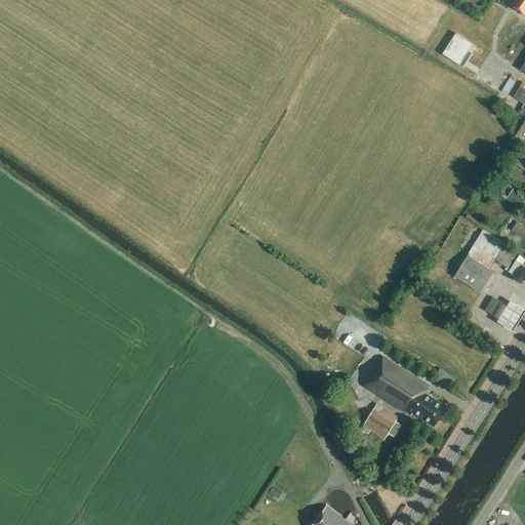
[(524,14),(524,0),(507,0),(506,2),(524,14)]
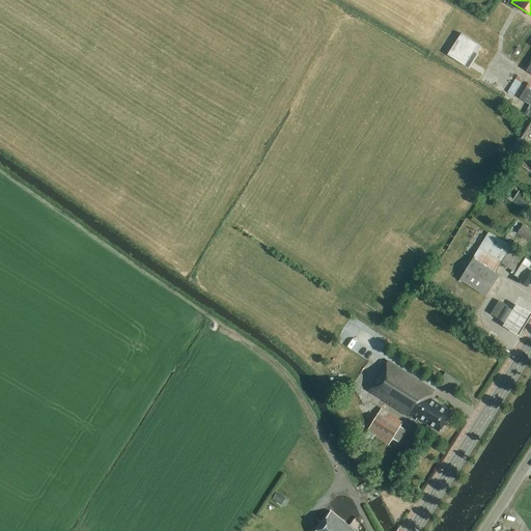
[(478,51),(481,47),(462,34),(448,55),(469,67),(477,54),(474,52),(476,49),(478,51)]
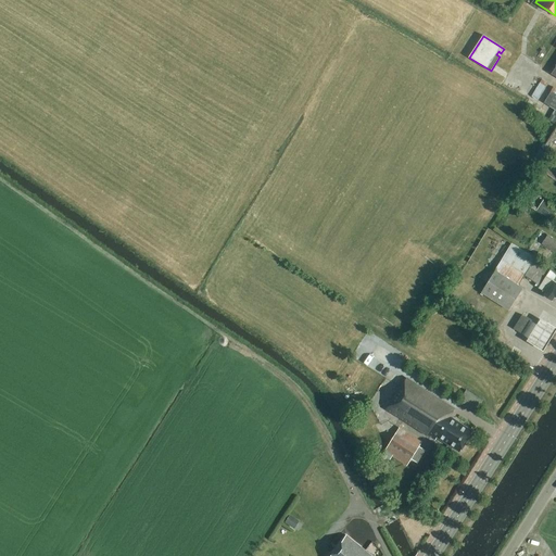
[(521,80),(514,95),(520,99),(529,85),(521,80)]
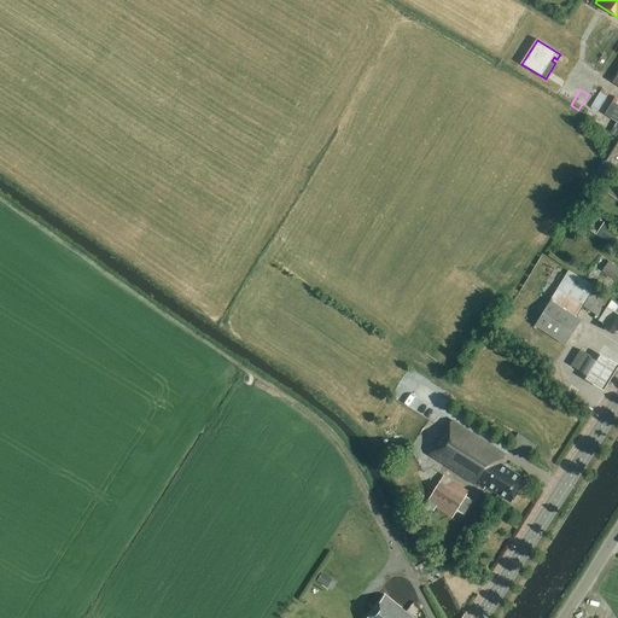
[(616,97),(605,115),(616,122),(617,122),(617,98),(616,97)]
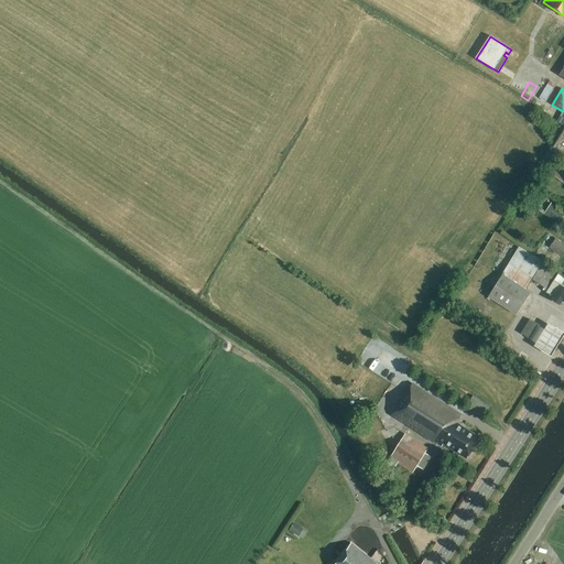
[(563,129),(550,152),(563,161),(563,129)]
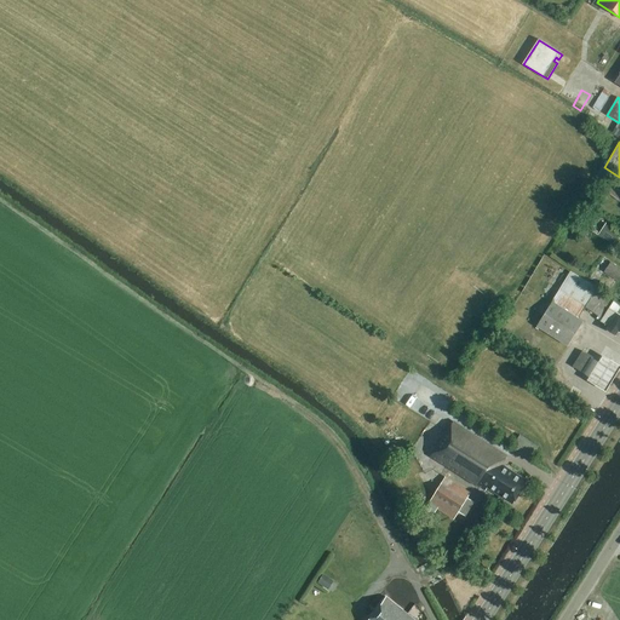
[(619,236),(619,233),(607,224),(598,236),(614,246),(619,236)]
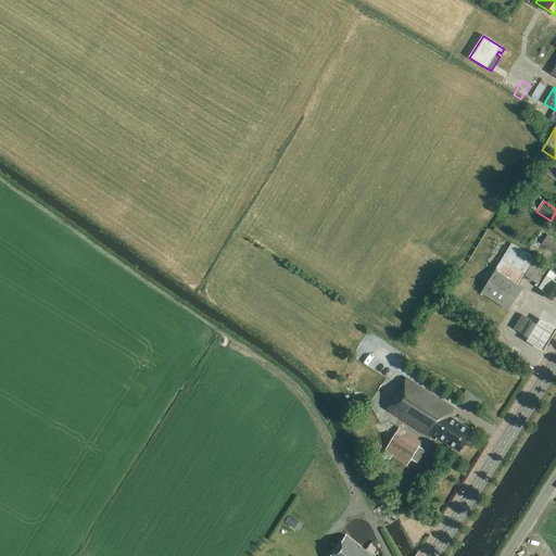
[(555,240),(547,236),(542,244),(555,253),(555,250),(555,240)]
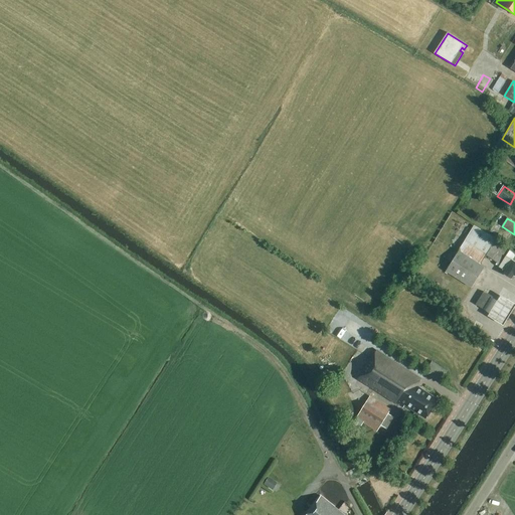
[(500,265),(510,248),(475,226),(460,249),(482,265),(487,255),(500,265)]
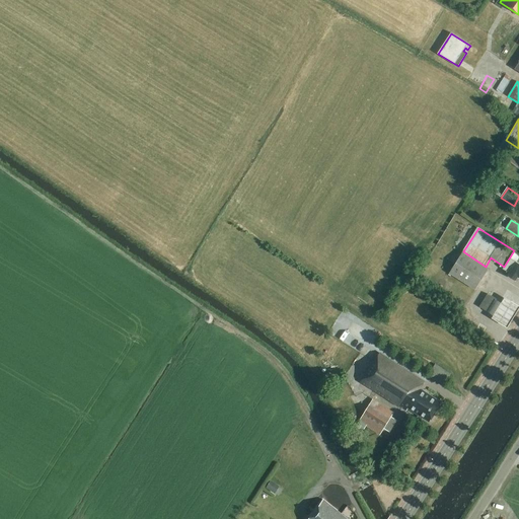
[(518,278),(518,264),(517,263),(518,257),(518,254),(514,251),(510,257),(503,269),(509,273),(508,275),(516,281),(518,278)]
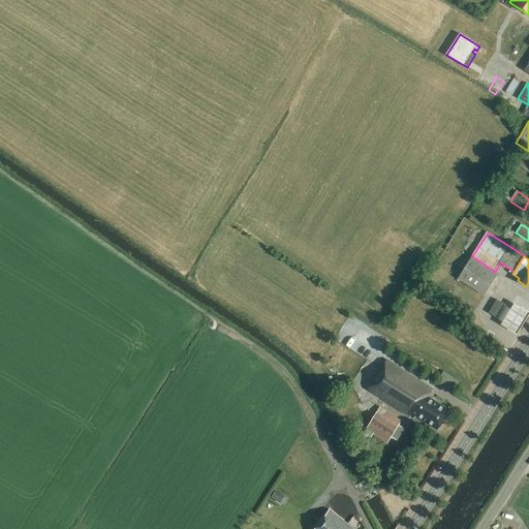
[(485,296),(498,274),(471,257),(463,271),(458,279),(485,296)]
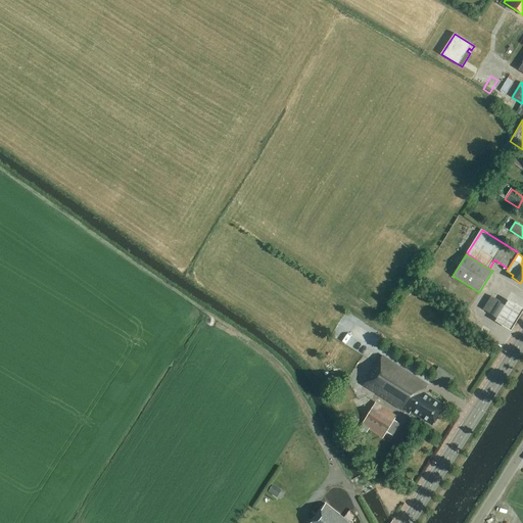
[(495,266),(491,277),(497,280),(502,268),(495,266)]
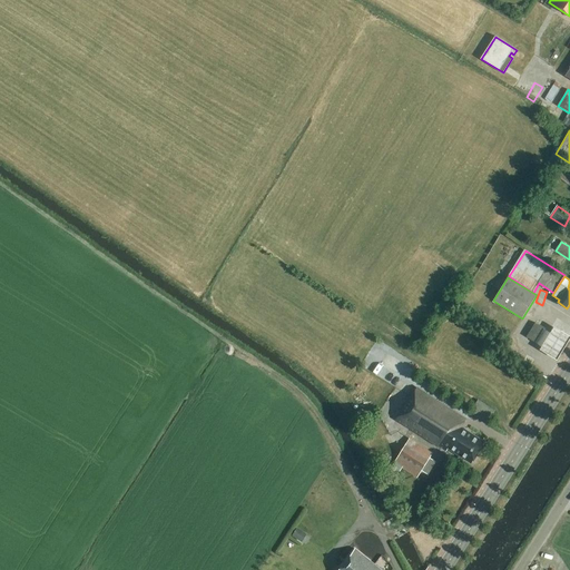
[(552,306),(549,312),(561,320),(564,314),(552,306)]
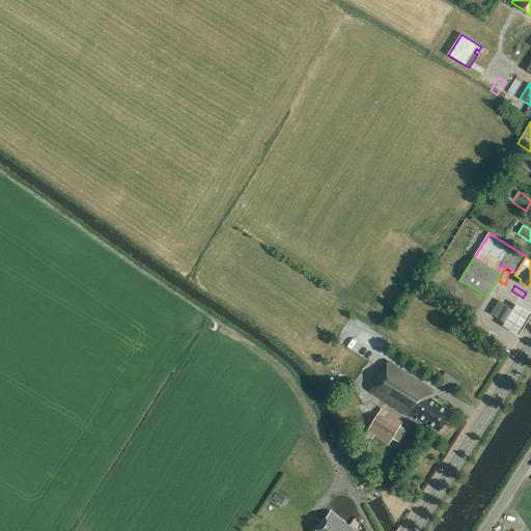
[(498,318),(506,306),(498,302),(491,314),(498,318)]
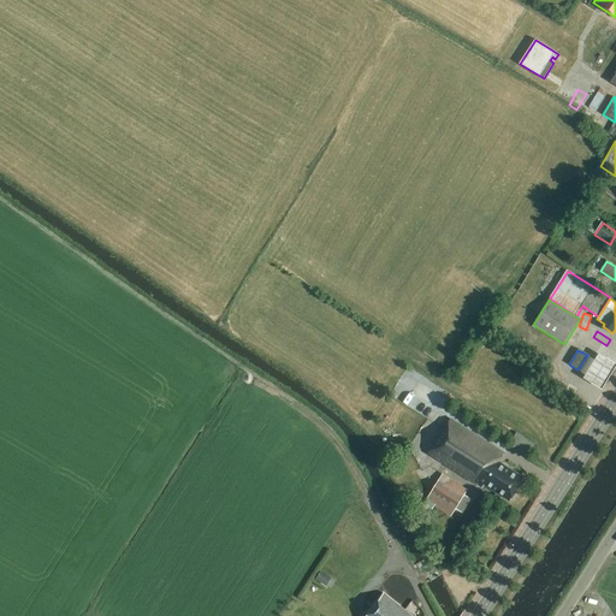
[(615,366),(615,363),(598,354),(594,360),(587,355),(578,371),(585,375),(584,379),(602,390),(615,366)]
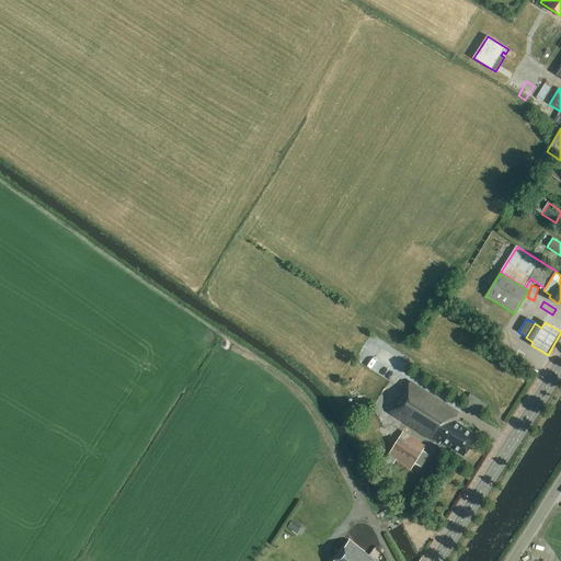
[(465,457),(478,435),(455,421),(460,412),(410,380),(389,413),(431,441),(431,439),(438,445),(441,442),(465,457)]
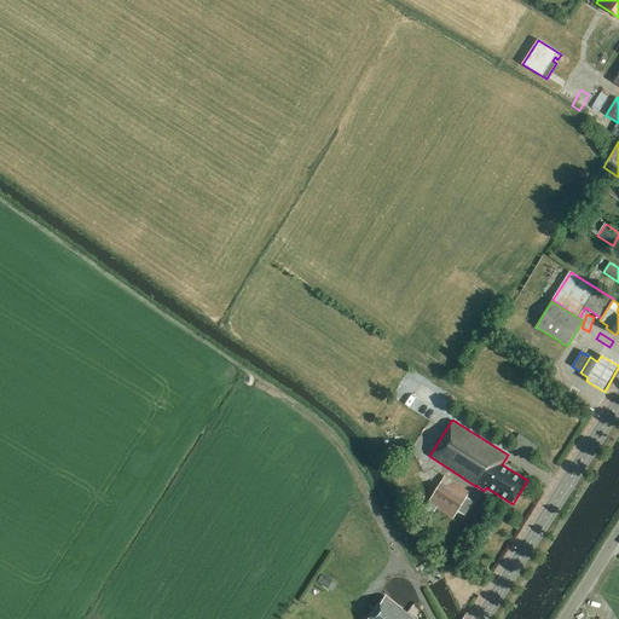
[(432,498),(457,514),(470,492),(445,478),(432,498)]
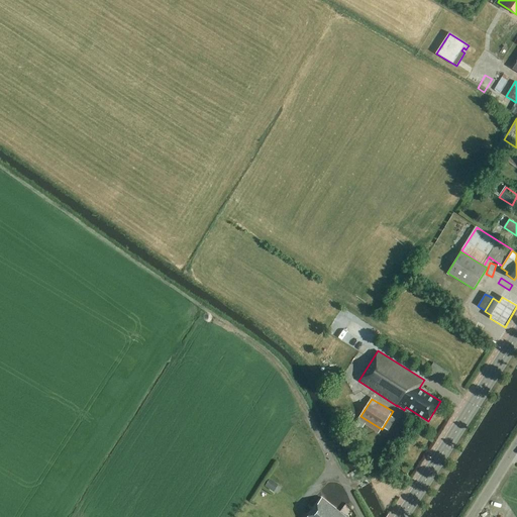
[(274,482),(269,479),(264,486),(269,489),(274,482)]
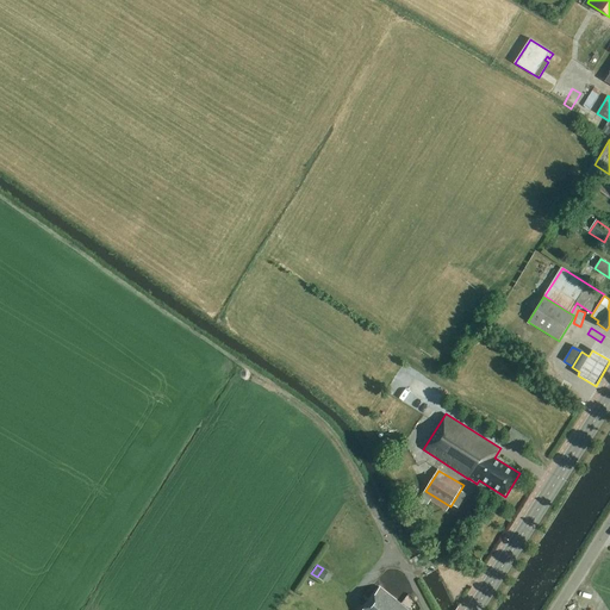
[(408,609),(400,604),(412,590),(391,573),(360,609),(408,609)]
